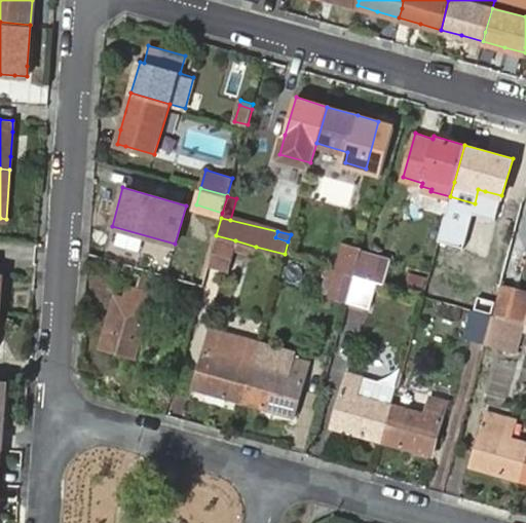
[(216,235),(209,261),(228,266),(233,248),(254,253),(256,247),(235,240),(216,235)]
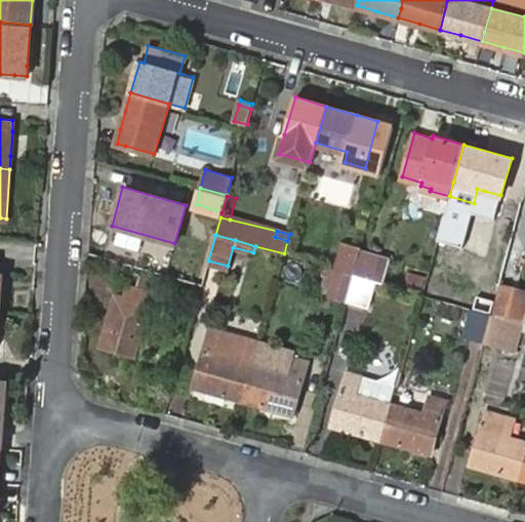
[(287,241),(284,253),(294,257),(298,244),(287,241)]
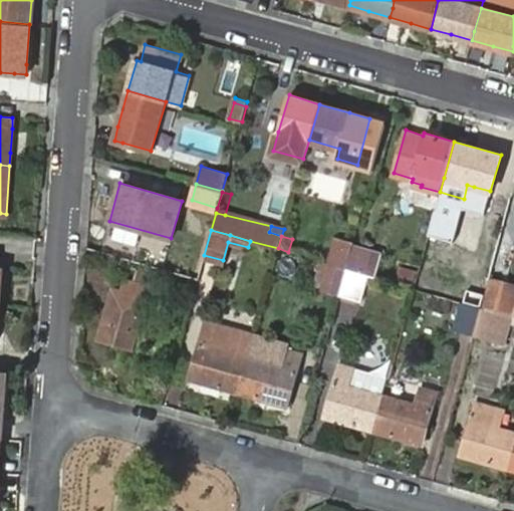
[(321,261),(346,268),(352,245),(354,241),(337,236),(334,244),(333,250),(326,248),(318,246),(314,259),(321,261)]
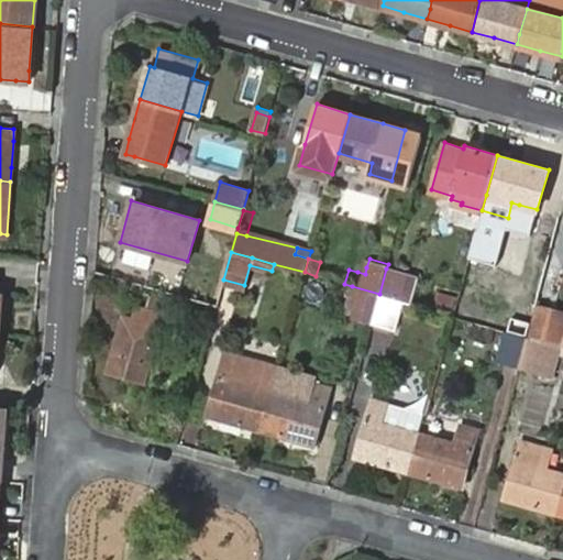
[(365,274),(366,267),(360,265),(357,272),(365,274)]
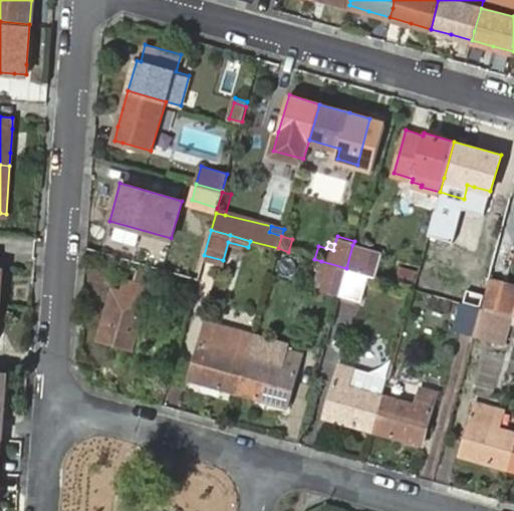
[(367,274),(375,276),(381,253),(352,245),(346,268),(367,274)]
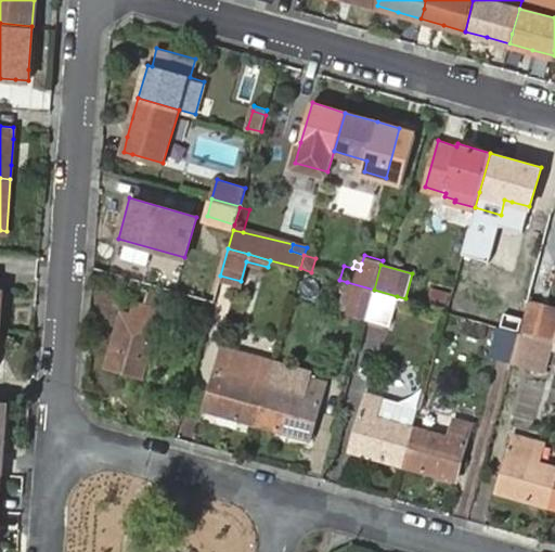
[(347,311),(366,317),(374,290),(347,282),(344,290),(352,292),(348,309),(347,311)]
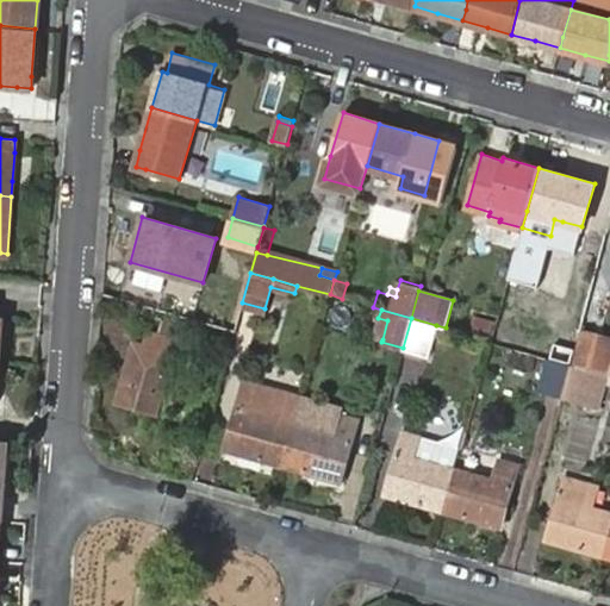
[(471,335),(491,341),(497,320),(477,313),(471,335)]
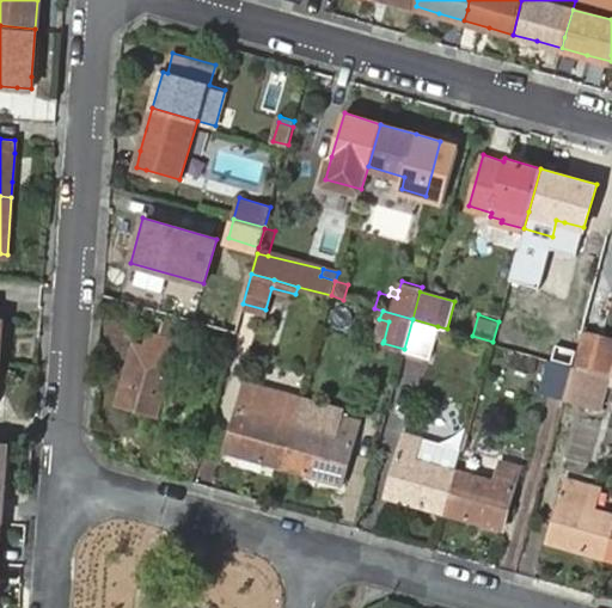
[(141,356),(133,352),(118,403),(155,413),(167,375),(173,355),(178,339),(184,342),(189,325),(163,318),(158,333),(150,331),(145,345),(141,356)]
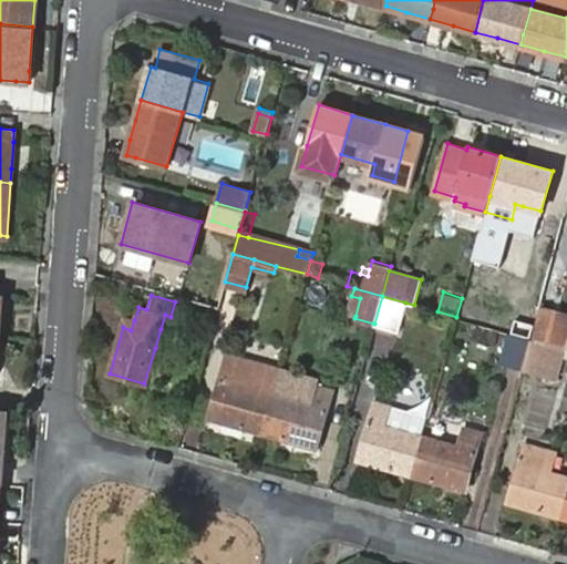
[(347,313),(356,316),(360,298),(351,296),(347,313)]
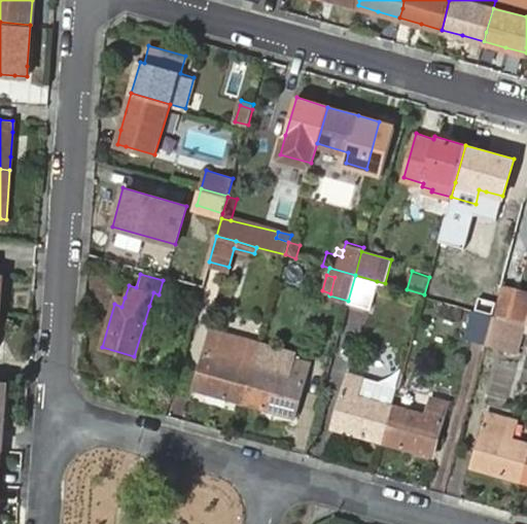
[(355,275),(348,301),(370,307),(377,281),(355,275)]
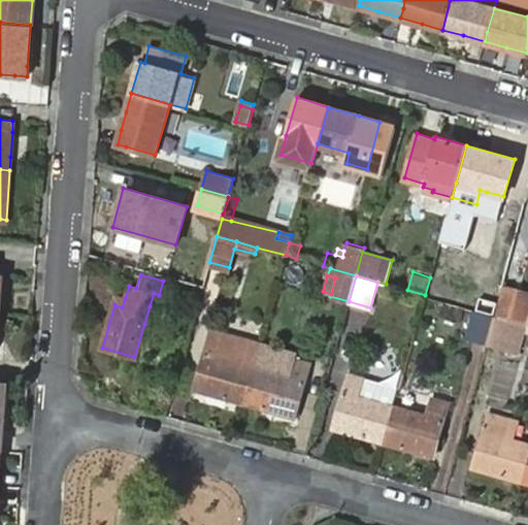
[(527,291),(503,285),(496,315),(523,322),(527,305),(527,291)]
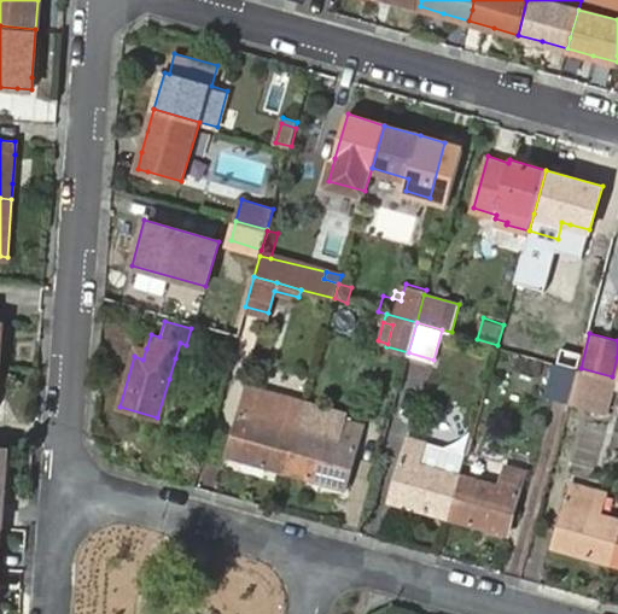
[(175,358),(169,379),(179,381),(186,361),(181,361),(186,345),(180,343),(175,358)]
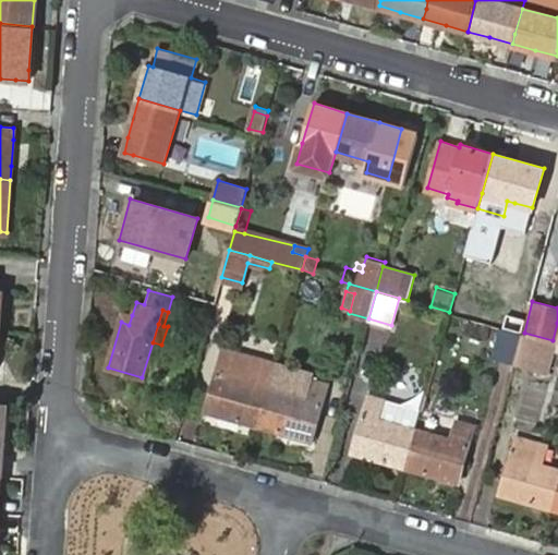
[(123,313),(121,322),(129,325),(132,315),(123,313)]
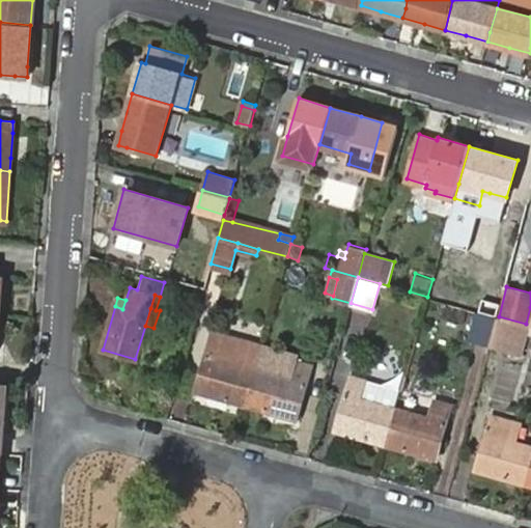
[(470,339),(490,344),(498,315),(477,310),(470,339)]
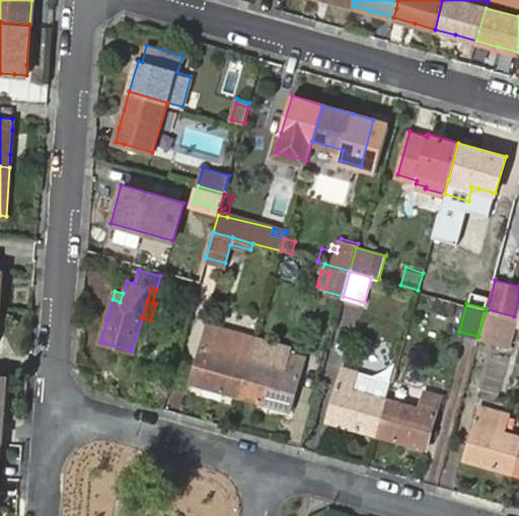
[(487,308),(478,337),(509,345),(517,317),(514,316),(488,309),(487,308)]
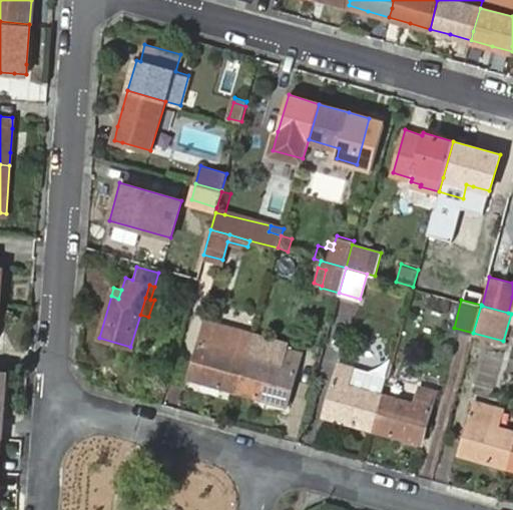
[(197,379),(237,390),(247,356),(253,334),(205,320),(204,324),(192,366),(201,368),(197,379)]
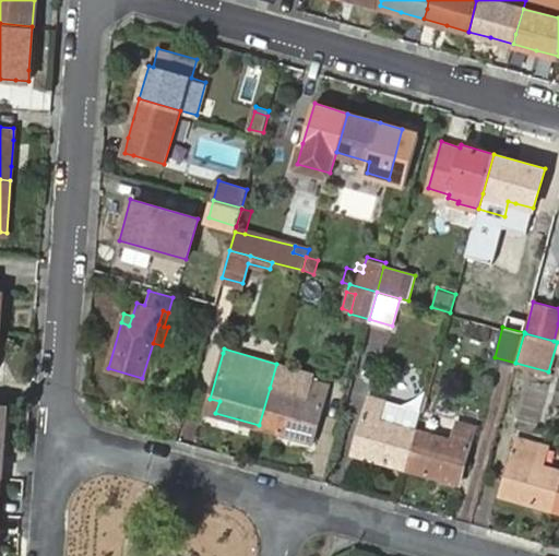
[(270,388),(259,425),(302,438),(312,440),(317,428),(329,383),(311,379),(306,398),(270,388)]
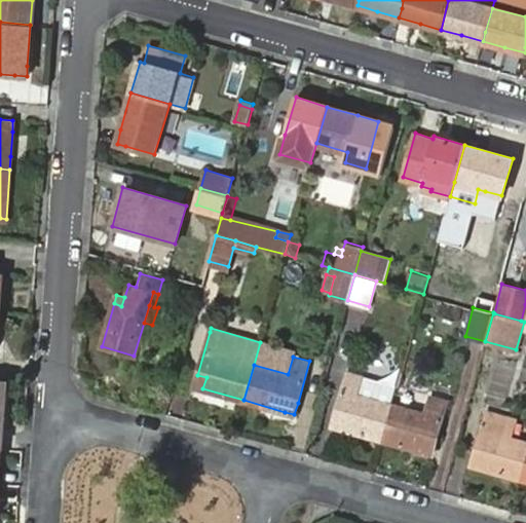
[(401,371),(397,386),(407,389),(411,374),(401,371)]
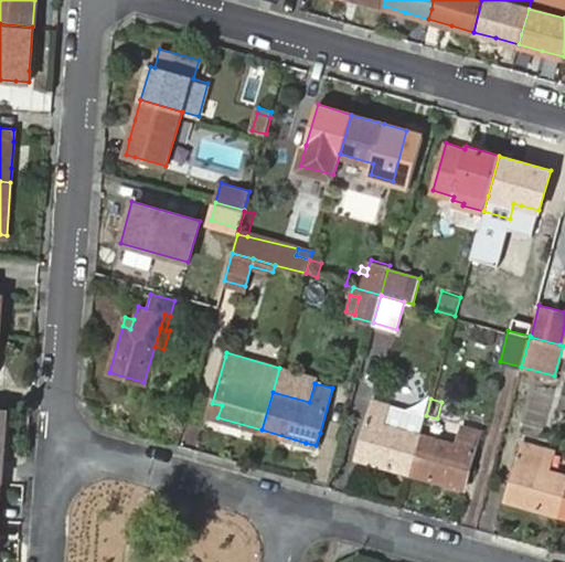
[(368,459),(411,472),(420,434),(402,427),(407,409),(373,400),(361,444),(358,457),(368,459)]
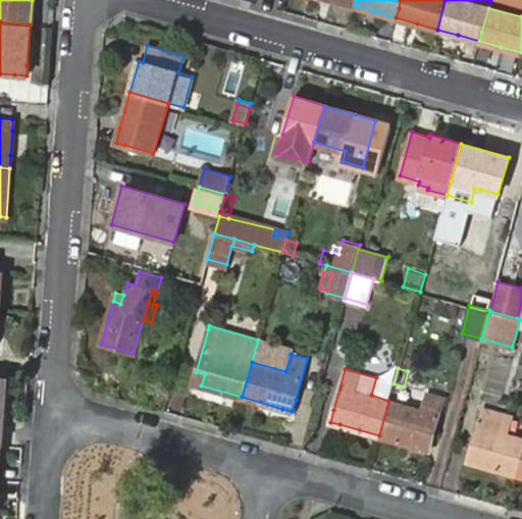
[(388,401),(379,435),(419,447),(429,449),(432,438),(444,397),(427,392),(422,409),(388,401)]
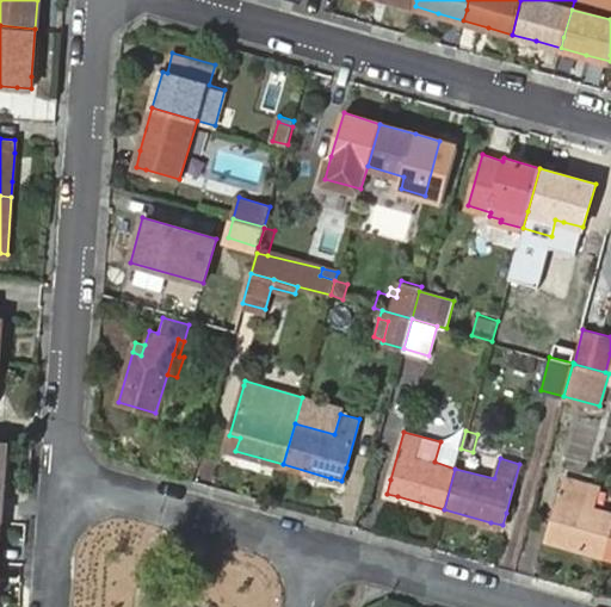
[(548,538),(605,553),(610,532),(610,512),(603,511),(592,507),(585,505),(586,497),(579,496),(582,482),(563,476),(548,538)]
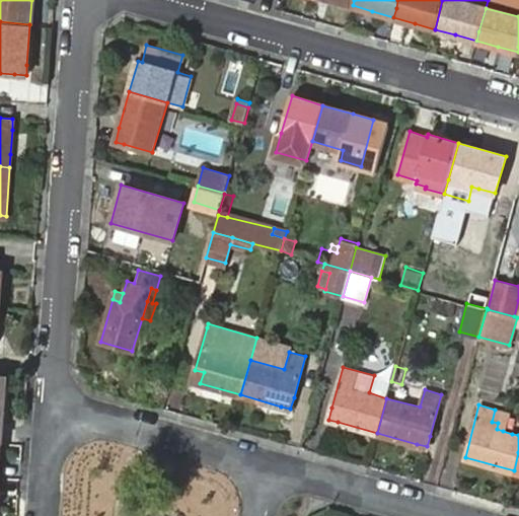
[(508,413),(495,410),(492,422),(498,423),(497,429),(503,431),(508,413)]
